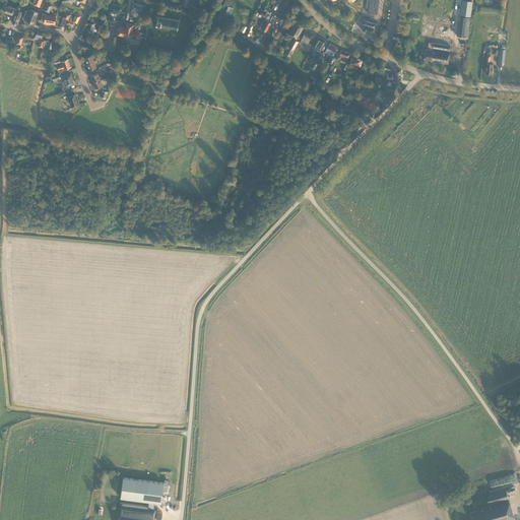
[(359,0),(358,10),(366,11),(368,0),(359,0)]
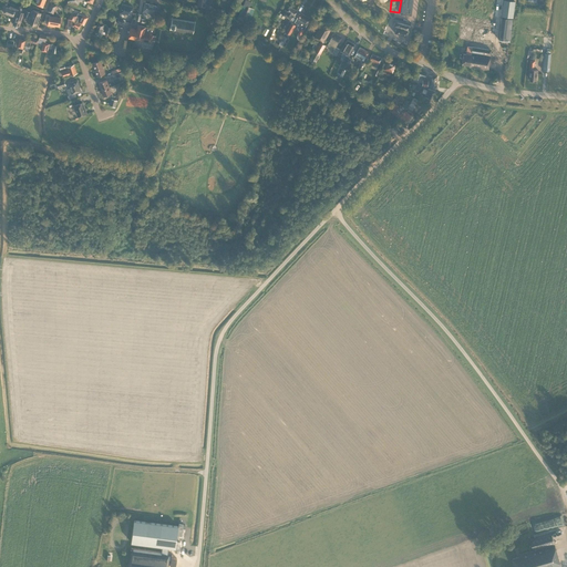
[(411,16),(413,0),(402,0),(401,9),(400,13),(411,16)]
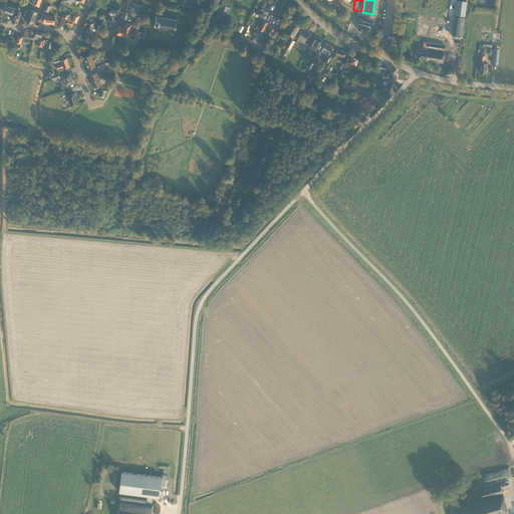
[(464,23),(466,2),(457,0),(452,35),(462,37),(464,23)]
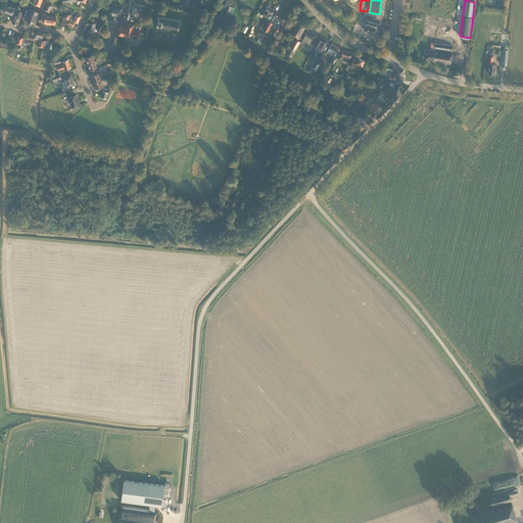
[(142,14),(145,5),(134,2),(131,11),(142,14)]
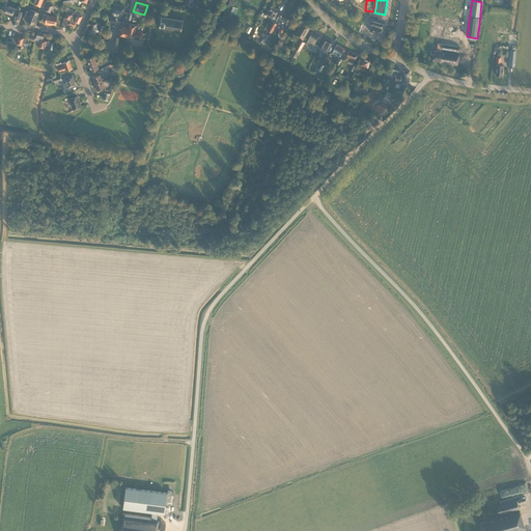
[(115,4),(113,11),(112,12),(116,14),(116,15),(118,16),(119,15),(122,15),(122,14),(124,6),(115,4)]
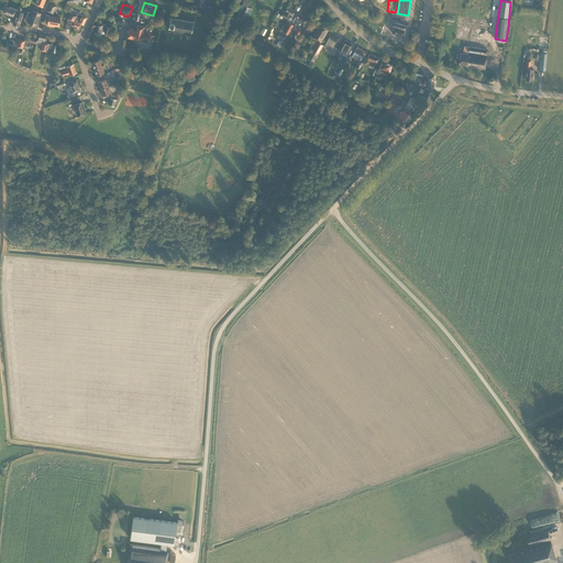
[(241,4),(235,18),(246,22),(252,9),(247,8),(241,4)]
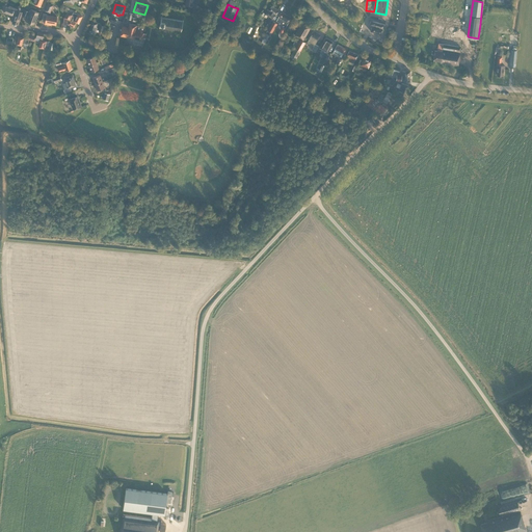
[(392,23),(397,6),(391,4),(386,21),(392,23)]
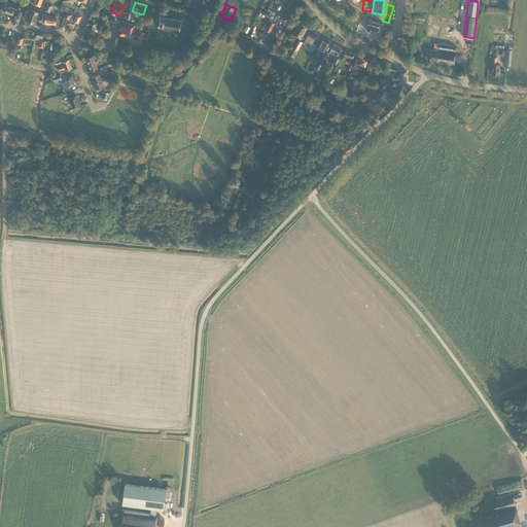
[(457,8),(431,4),(427,30),(430,30),(428,40),(449,43),(450,33),(453,34),(457,8)]
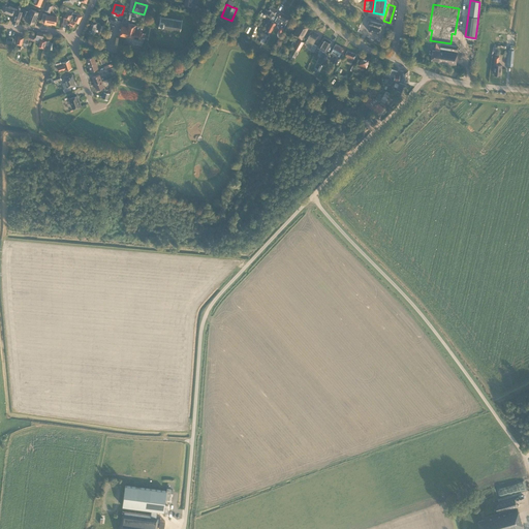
[(266,30),(271,21),(272,19),(277,9),(270,5),(267,10),(267,9),(265,13),(261,11),(257,18),(260,20),(263,13),(270,17),(268,19),(266,22),(269,24),(266,30)]
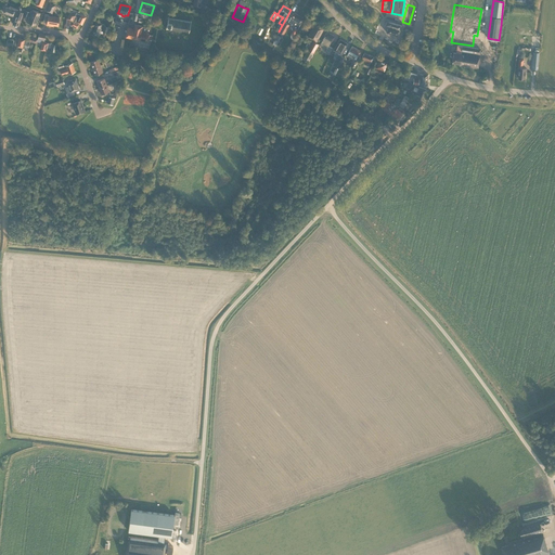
[(15,10),(7,7),(3,12),(13,15),(15,10)]
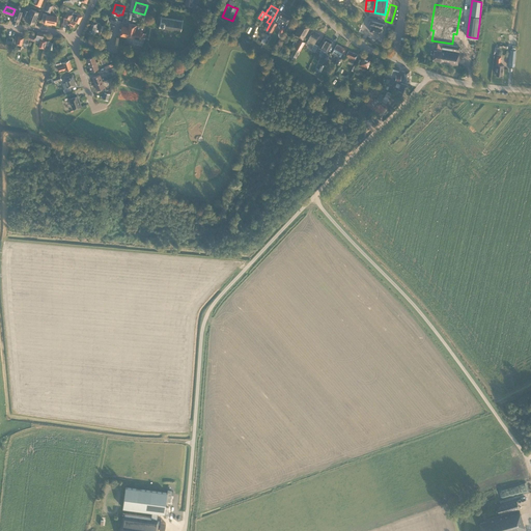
[(33,24),(38,11),(31,8),(26,21),(33,24)]
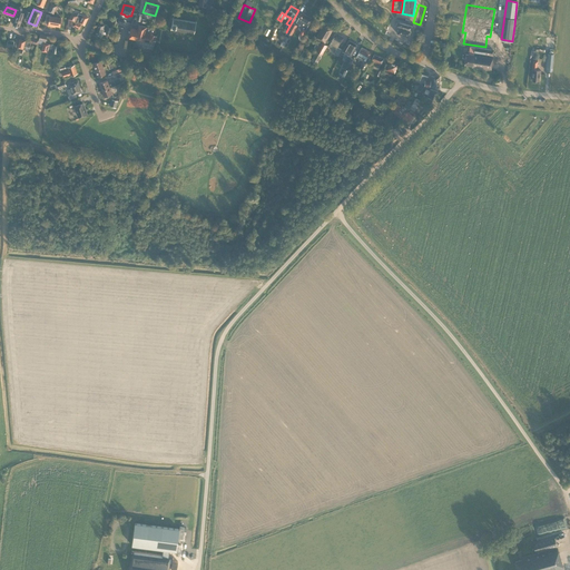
[(19,27),(22,18),(25,12),(18,11),(17,16),(13,25),(19,27)]
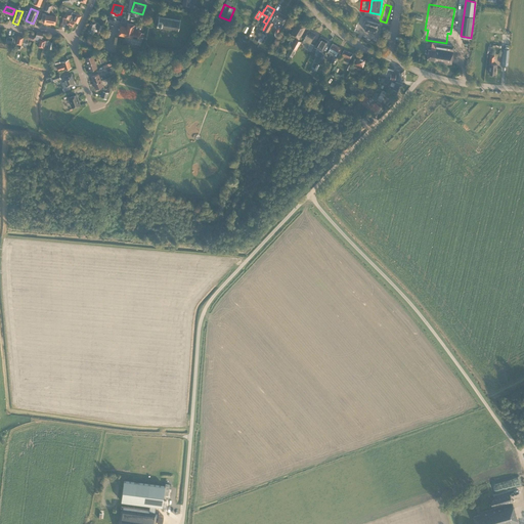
[(68,24),(73,26),(75,22),(78,23),(81,15),(76,13),(72,11),(71,13),(66,10),(62,16),(69,20),(68,24)]
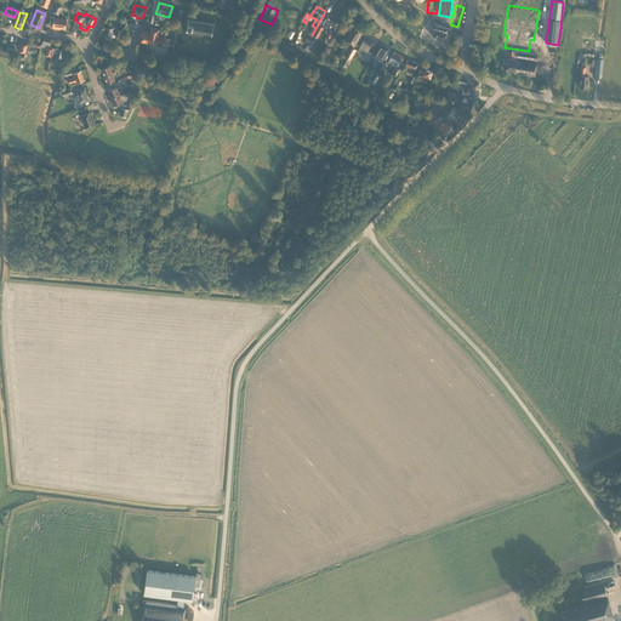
[(323,23),(326,26),(325,28),(328,34),(325,36),(329,39),(334,33),(332,32),(334,30),(336,26),(340,20),(329,13),(325,21),(323,23)]
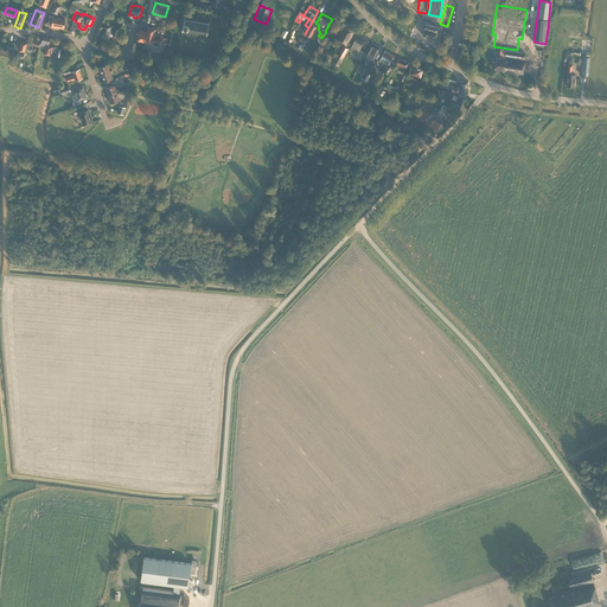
[(48,23),(52,24),(51,26),(56,27),(56,26),(64,27),(65,19),(53,17),(53,16),(49,14),(48,23)]
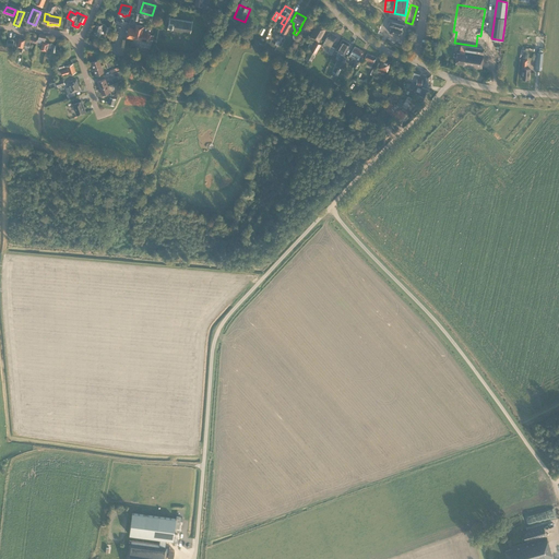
[(190,32),(192,21),(169,18),(167,28),(190,32)]
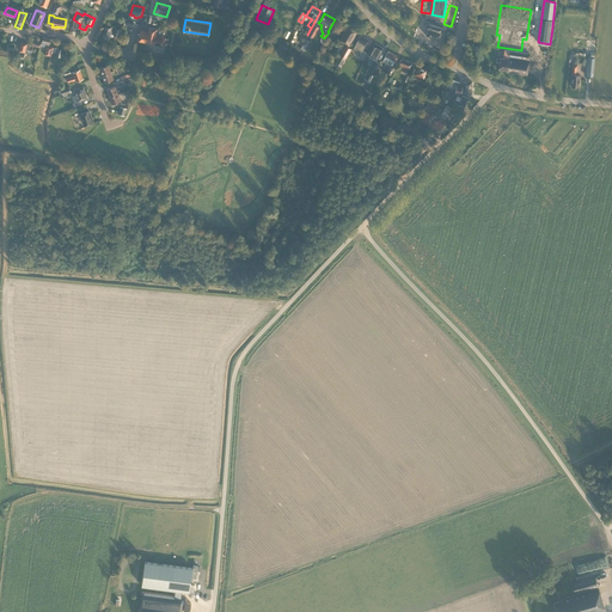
[(444,24),(442,24),(432,20),(428,19),(427,23),(424,28),(428,29),(426,35),(439,40),(441,32),(440,32),(442,28),(444,24)]
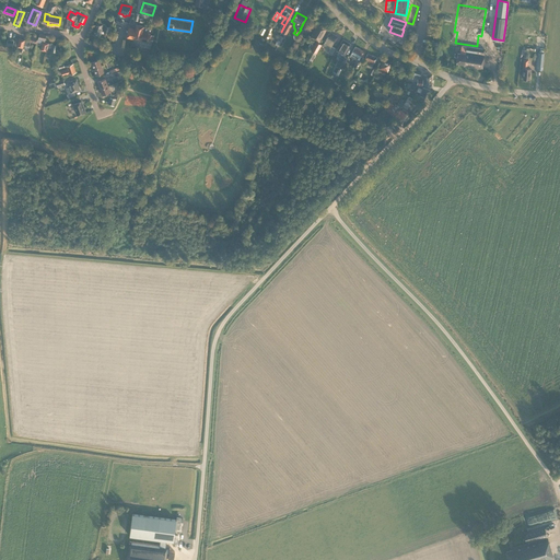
[(112,33),(114,27),(105,25),(105,24),(96,21),(92,34),(101,36),(103,31),(112,33)]
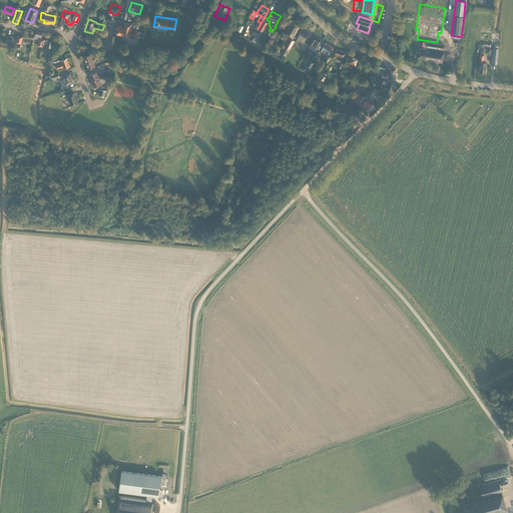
[(268,22),(263,20),(258,29),(263,31),(268,22)]
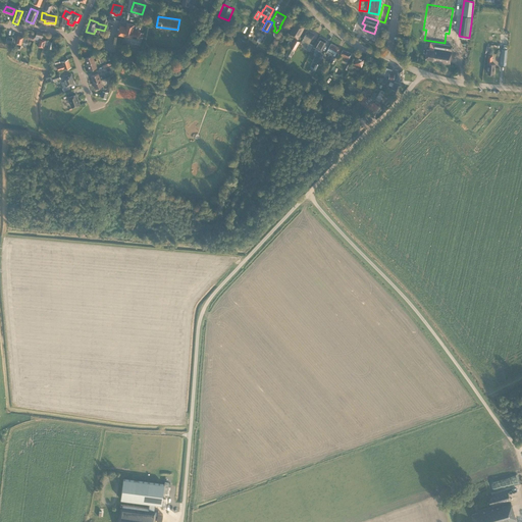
[(139,39),(140,37),(143,38),(144,33),(141,32),(142,28),(134,25),(134,23),(126,22),(126,27),(120,24),(118,34),(131,37),(132,37),(139,39)]
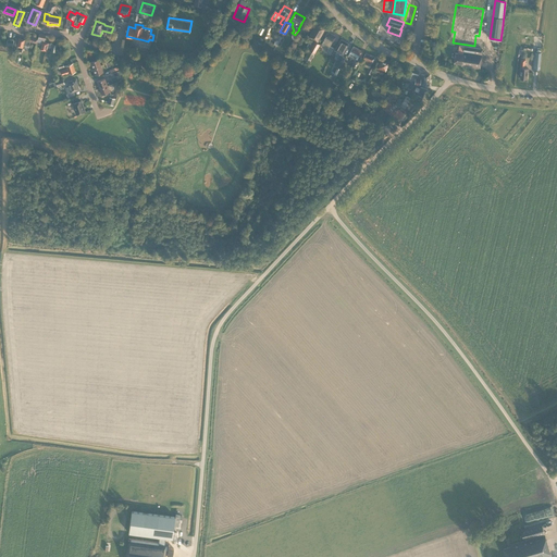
[(318,41),(324,29),(316,24),(309,36),(318,41)]
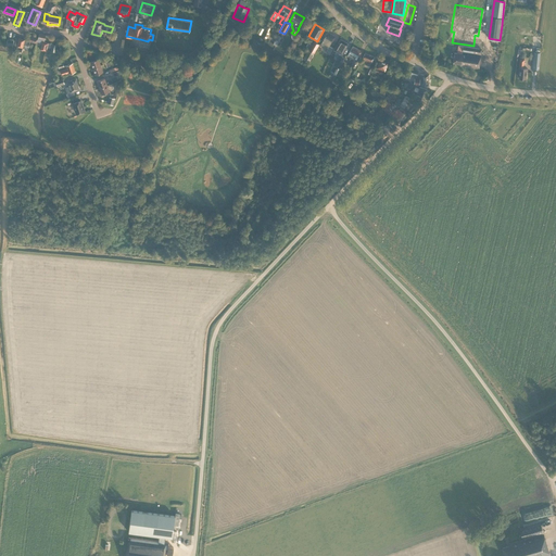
[(329,45),(331,42),(335,36),(328,32),(324,38),(321,43),(328,48),(326,52),(329,53),(333,47),(329,45)]
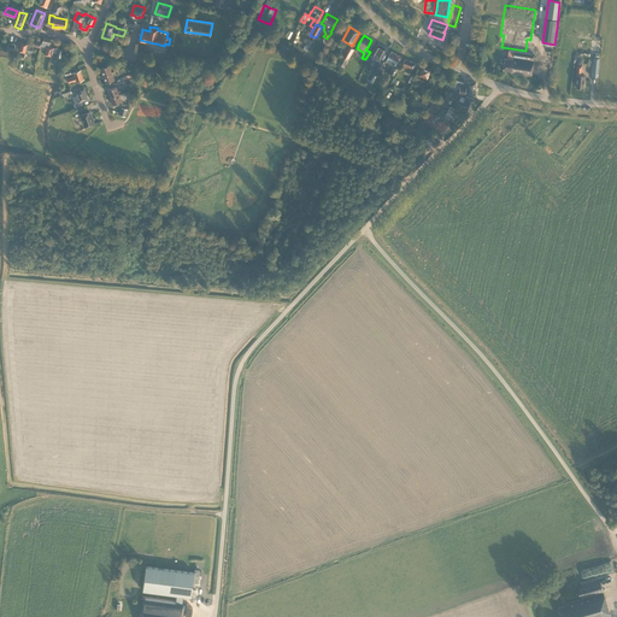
[(51,56),(53,47),(50,46),(51,39),(43,36),(41,46),(46,47),(45,54),(51,56)]
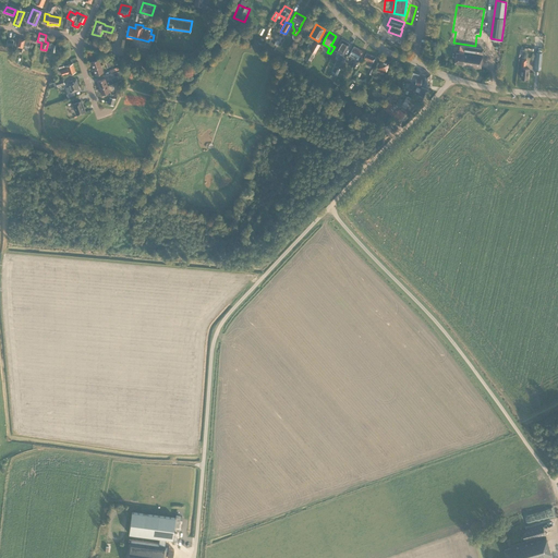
[(20,38),(19,38),(16,37),(15,41),(15,46),(17,46),(23,47),(24,45),(28,46),(31,40),(27,40),(25,39),(20,38)]
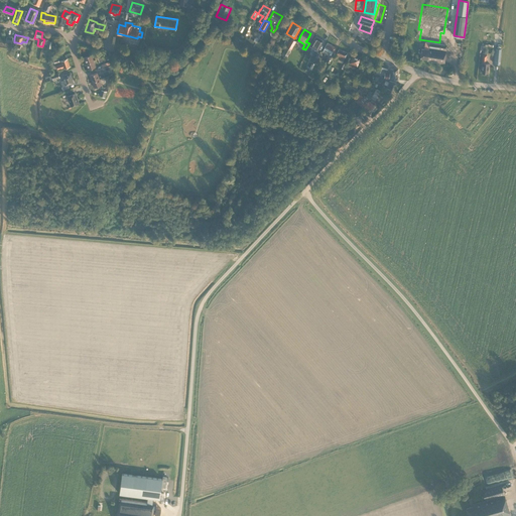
[(309,46),(317,50),(323,40),(315,35),(312,42),(311,42),(309,46)]
